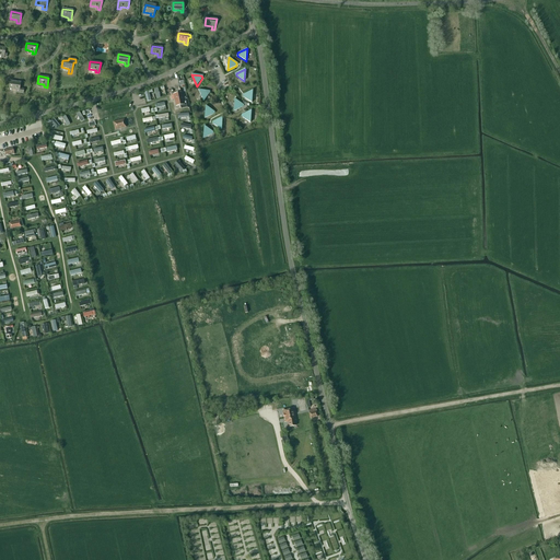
[(16,90),(16,92),(23,94),(24,90),(20,89),(21,83),(10,81),(9,89),(16,90)]
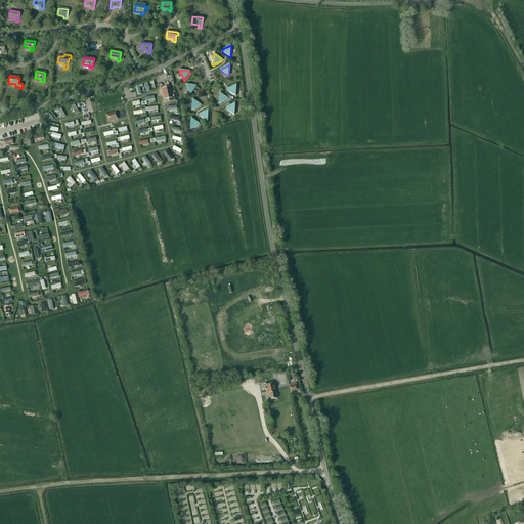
[(195,88),(194,85),(185,84),(190,95),(195,88)]
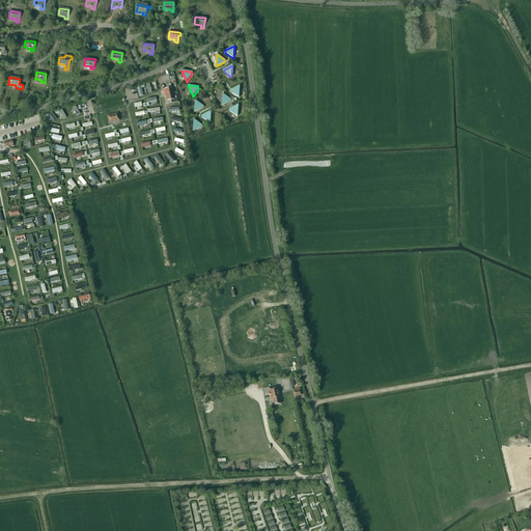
[(231,90),(231,92),(239,98),(240,86),(231,90)]
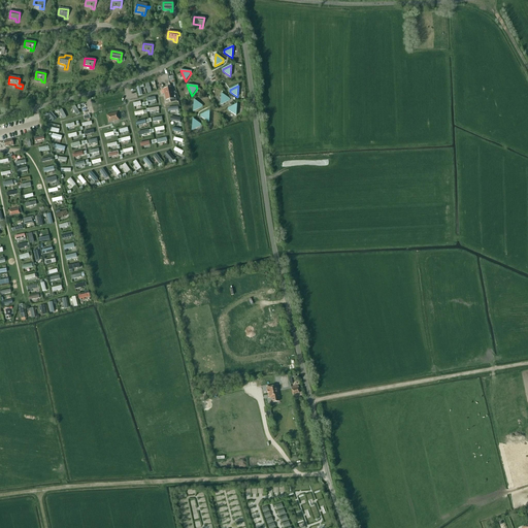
[(175,95),(172,96),(171,88),(164,89),(164,90),(161,90),(162,94),(165,94),(166,100),(169,100),(170,103),(176,102),(175,95)]
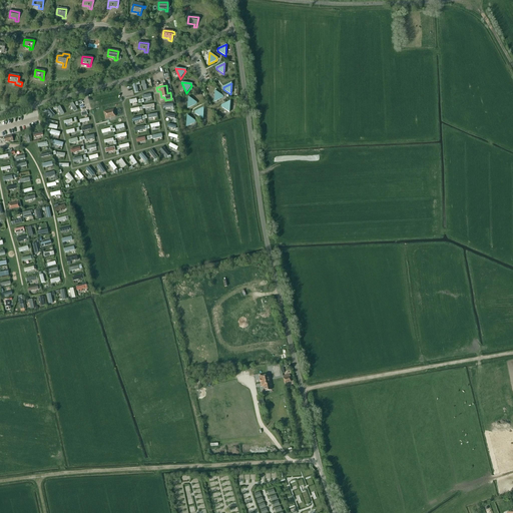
[(214,91),(213,102),(221,98),(222,96),(214,91)]
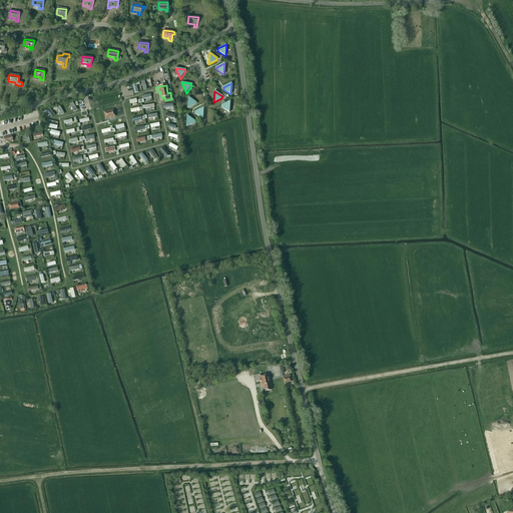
[(188,97),(187,108),(195,105),(195,102),(188,97)]
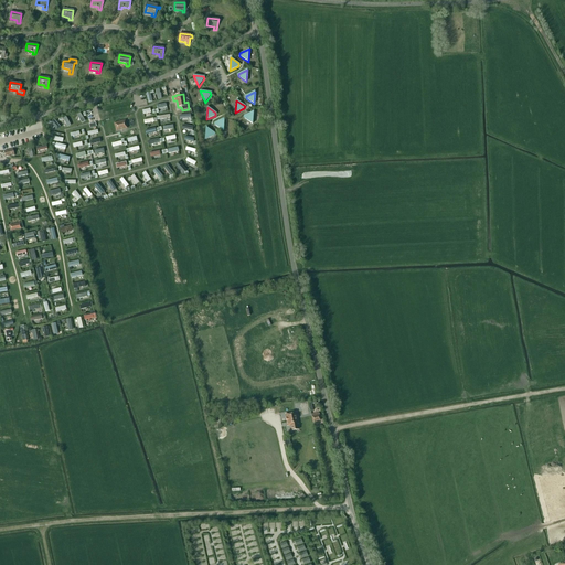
[(254,112),(245,116),(244,118),(253,124),(254,112)]
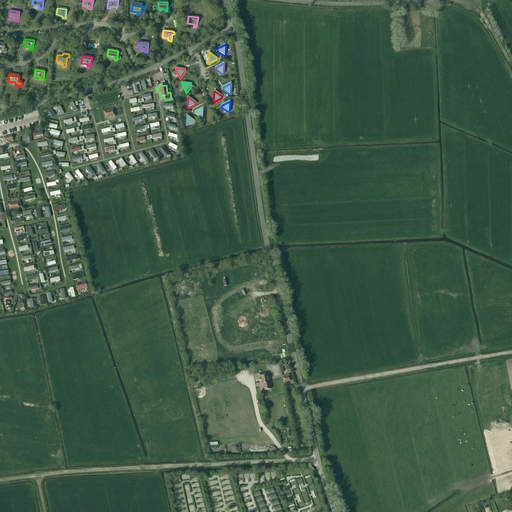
[(54,114),(49,107),(46,110),(51,117),(54,114)]
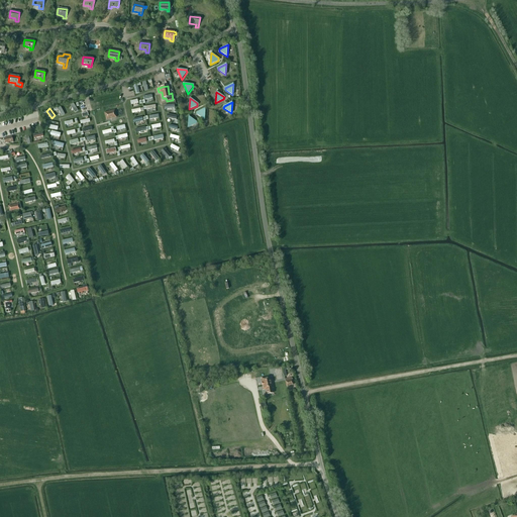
[(204,120),(205,108),(196,112),(196,114),(204,120)]
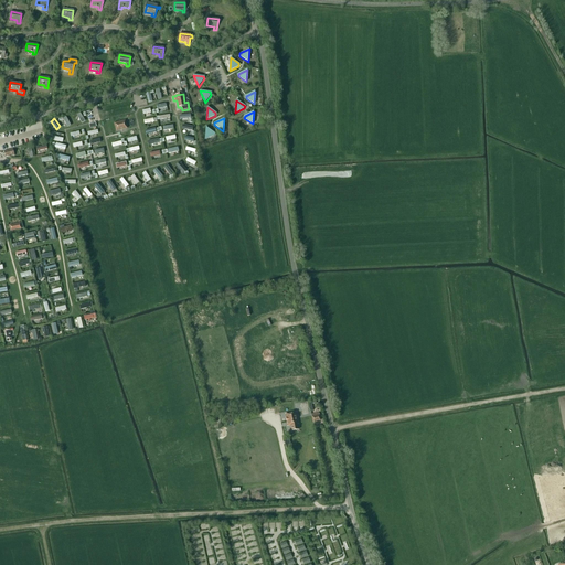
[(125,120),(114,124),(116,131),(127,128),(125,120)]
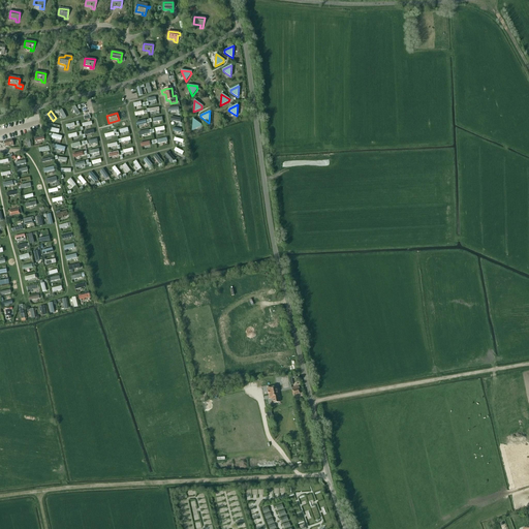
[(200,127),(200,124),(192,119),(192,131),(200,127)]
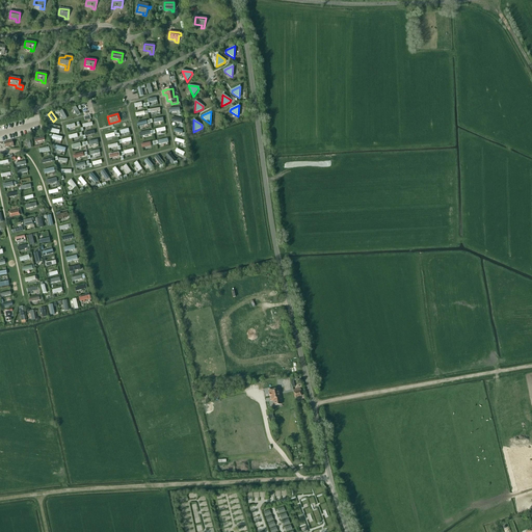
[(176,159),(169,152),(165,155),(173,162),(176,159)]
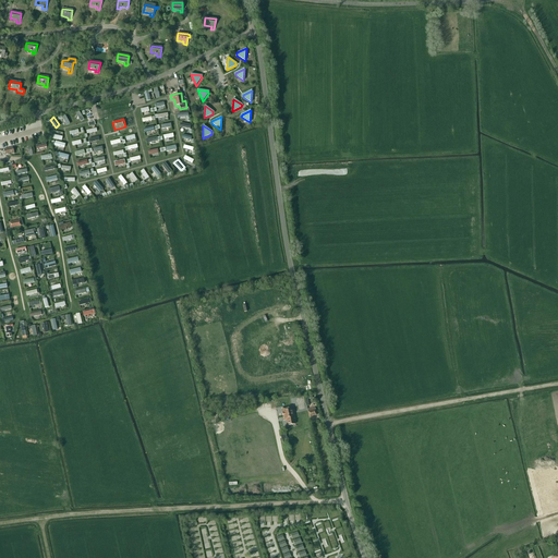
[(171,170),(165,162),(161,165),(168,172),(171,170)]
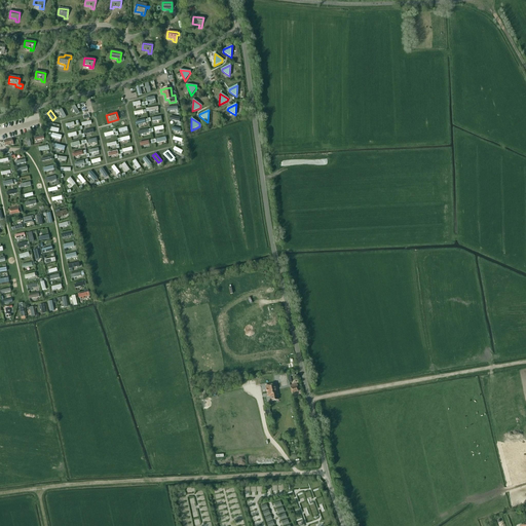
[(151,163),(145,156),(142,158),(148,166),(151,163)]
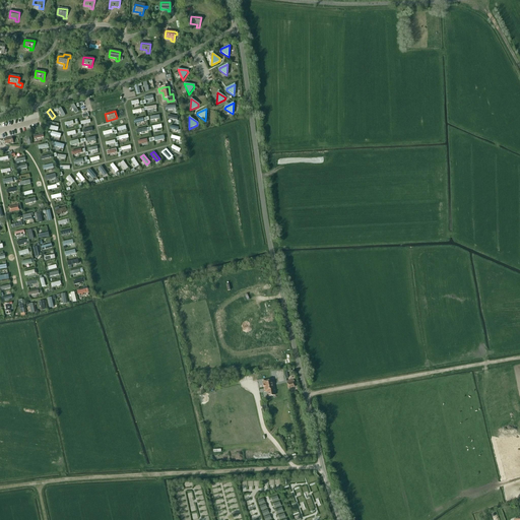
[(95,176),(89,168),(86,171),(92,178),(95,176)]
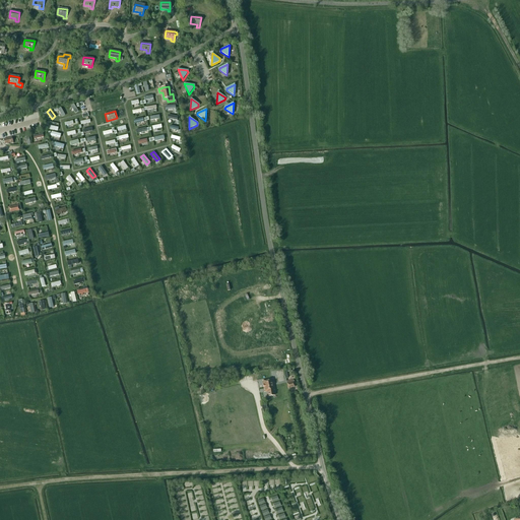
[(84,179),(79,172),(76,174),(82,181),(84,179)]
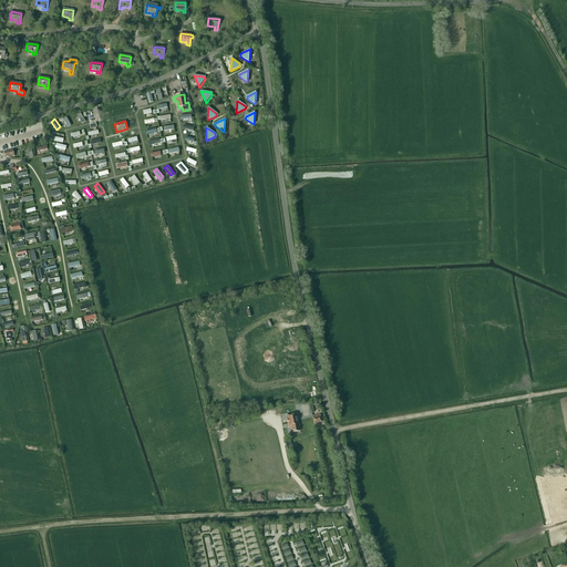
[(308,401),(300,403),(302,415),(309,413),(308,408),(309,408),(308,401)]
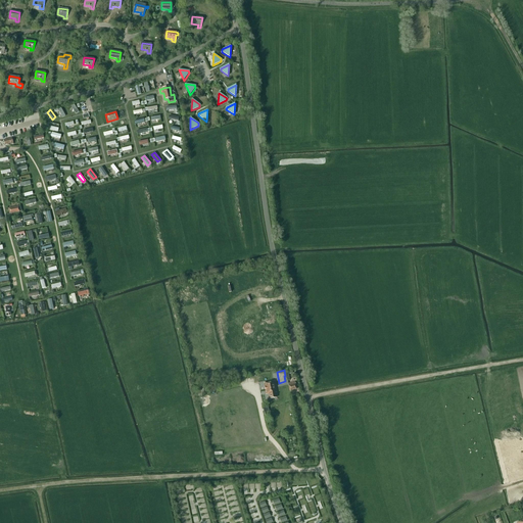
[(264,384),(266,395),(269,394),(270,399),(277,398),(276,393),(277,393),(274,382),(264,384)]
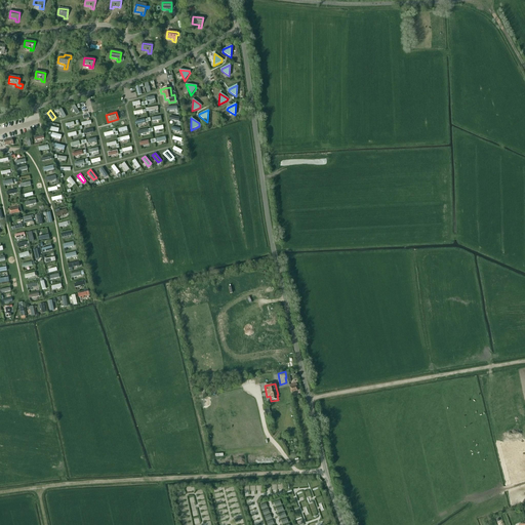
[(296,384),(289,386),(290,393),(297,391),(296,384)]
